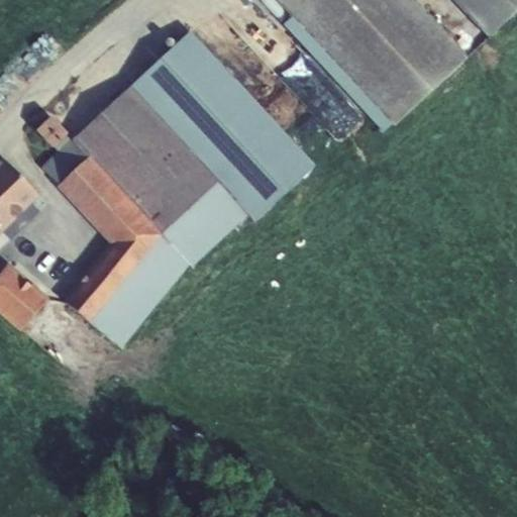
[(277,0),(395,125),(468,58),(414,0),(277,0)]
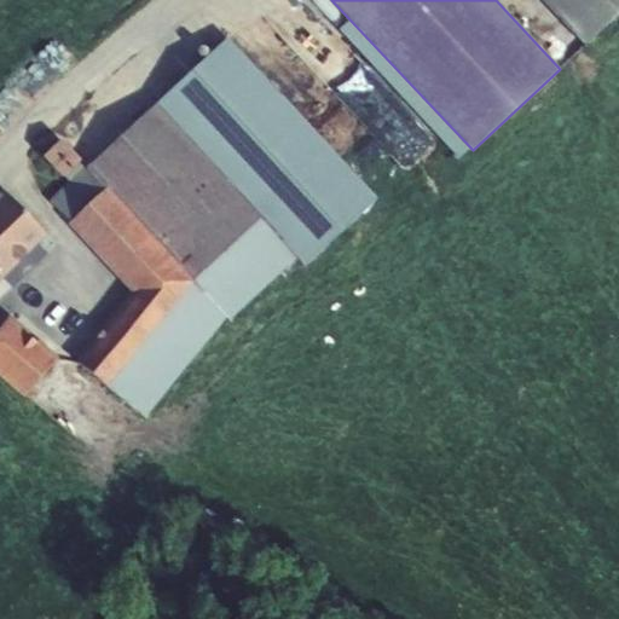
[(618,0),(544,0),(586,45),(618,13),(618,0)]
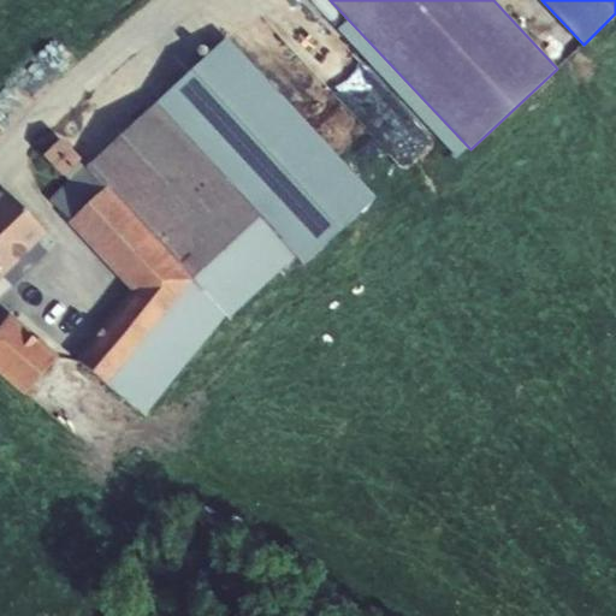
[(296,258),(303,265),(375,199),(227,37),(157,105),(259,218),(296,258)]
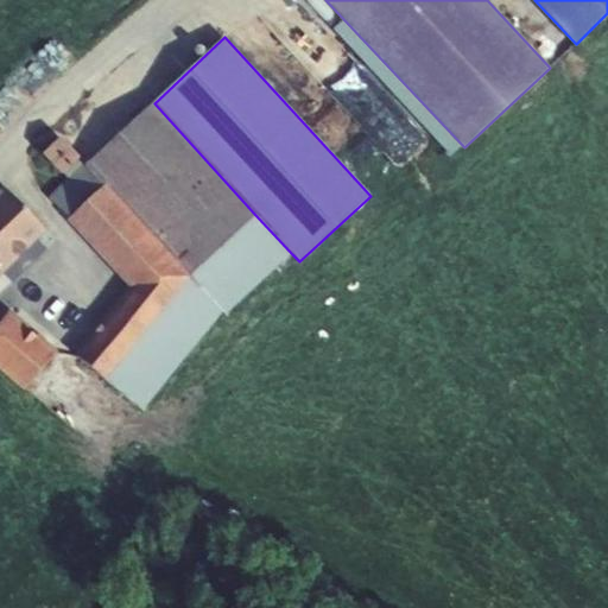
[(255,215),(154,103),(88,163),(107,184),(190,274),(255,215)]
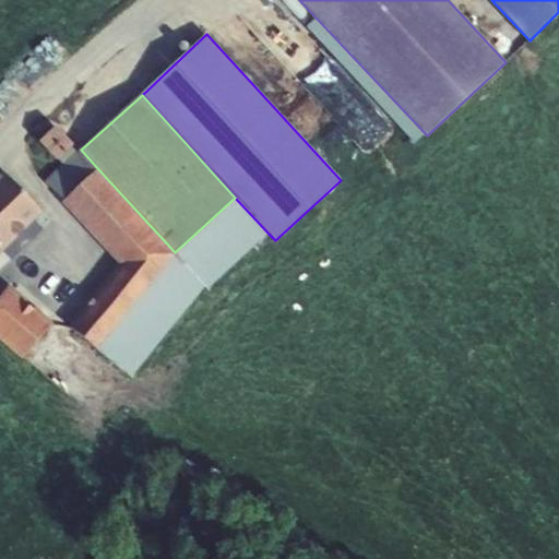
[(58,159),(73,144),(56,126),(39,142),(57,161),(58,159)]
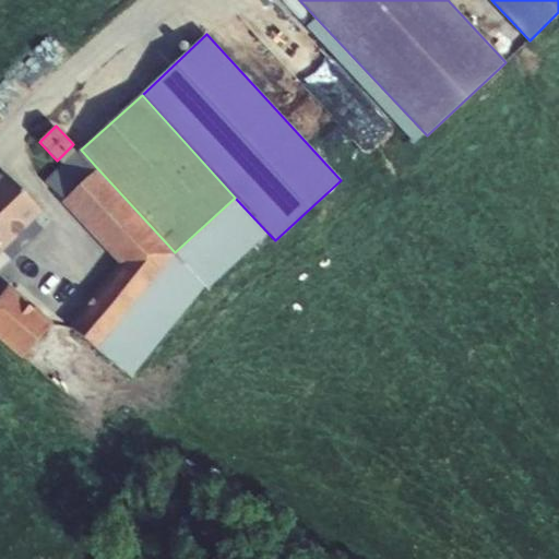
[(98,169),(81,150),(73,144),(58,159),(62,165),(45,180),(63,200),(98,169)]
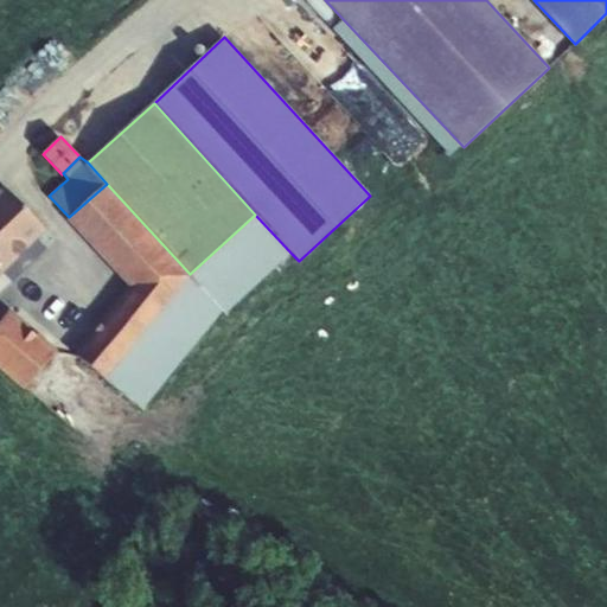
[(190,274),(107,184),(69,217),(68,218),(131,286),(75,353),(106,378),(191,275),(190,274)]
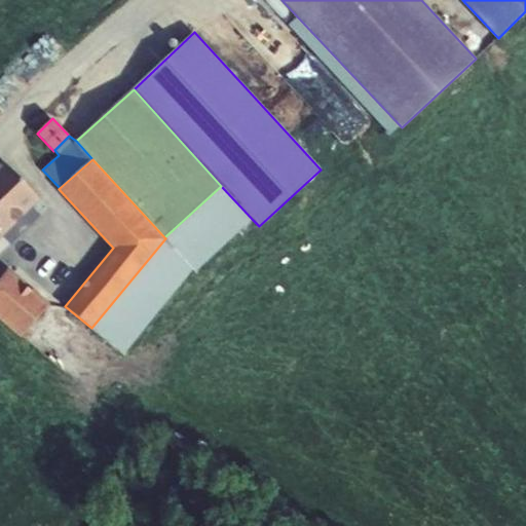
[(0,237),(40,199),(4,161),(0,164),(0,237)]
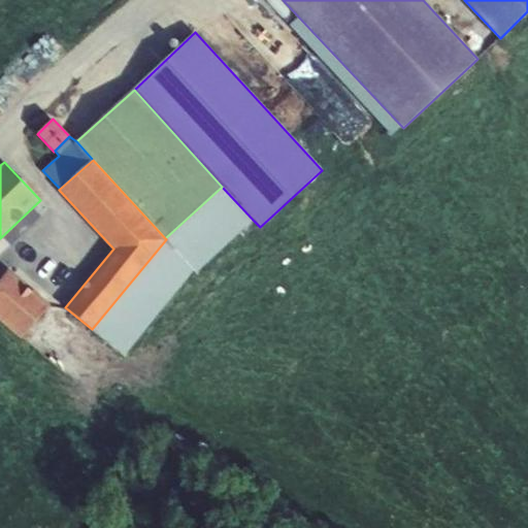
[(254,221),(222,187),(165,238),(166,239),(92,329),(124,356),(195,268),(198,271),(254,221)]
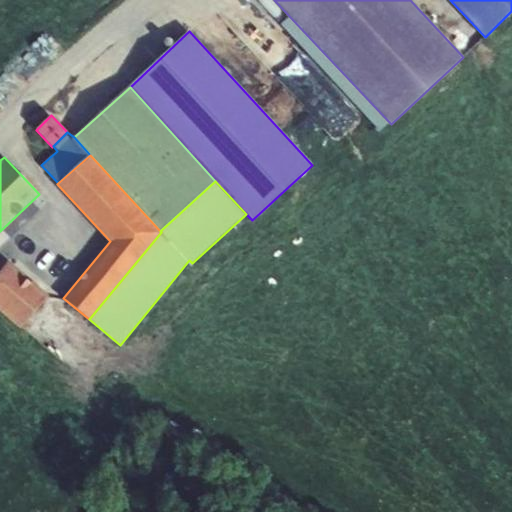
[(0,266),(0,310),(21,328),(49,296),(9,262),(3,269),(0,266)]
